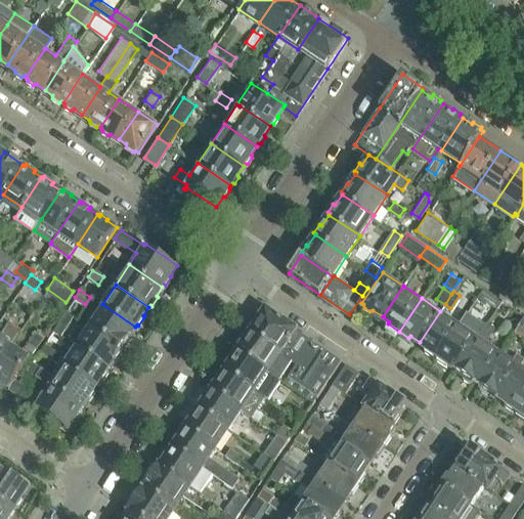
[(478,383),(500,351),(484,340),(507,307),(498,302),(495,306),(494,306),(488,317),(455,365),(454,366),(463,372),(464,376),(470,380),(473,379),(478,383)]
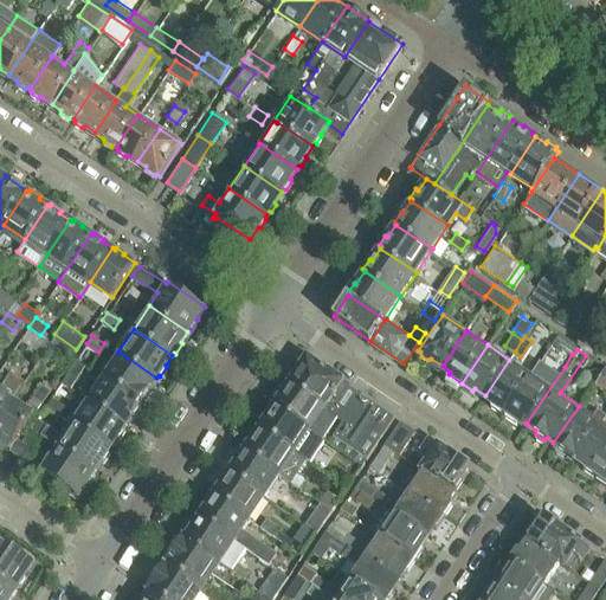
[(156,378),(118,352),(103,374),(141,400),(143,398),(144,399),(152,389),(149,388),(156,378)]
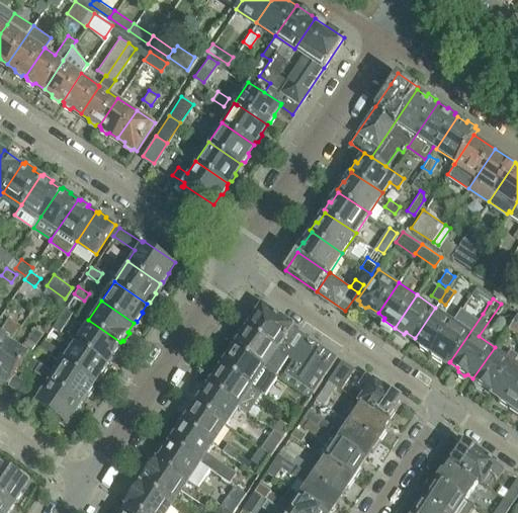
[(337,354),(263,305),(248,326),(278,347),(288,354),(292,357),(293,356),(323,376),(337,354)]
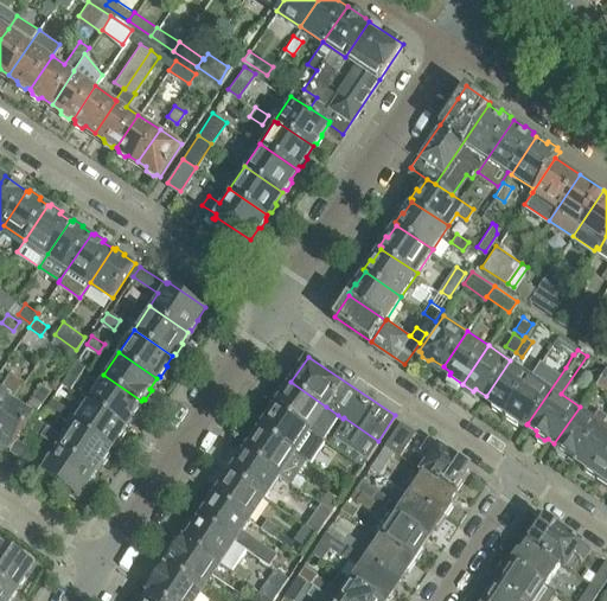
[(70,387),(84,364),(76,358),(62,381),(70,387)]
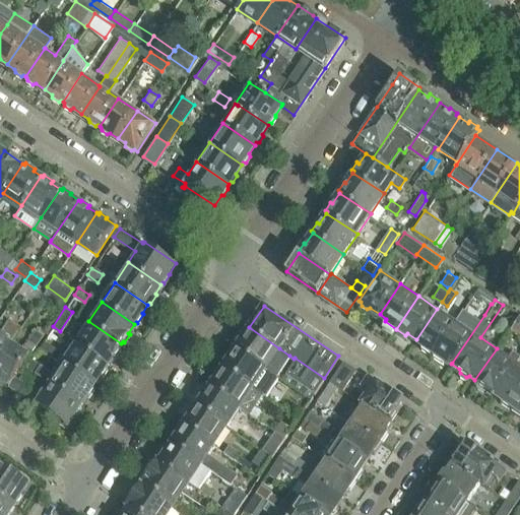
[(455,321),(454,320),(437,309),(416,339),(424,344),(421,346),(433,355),(455,321)]
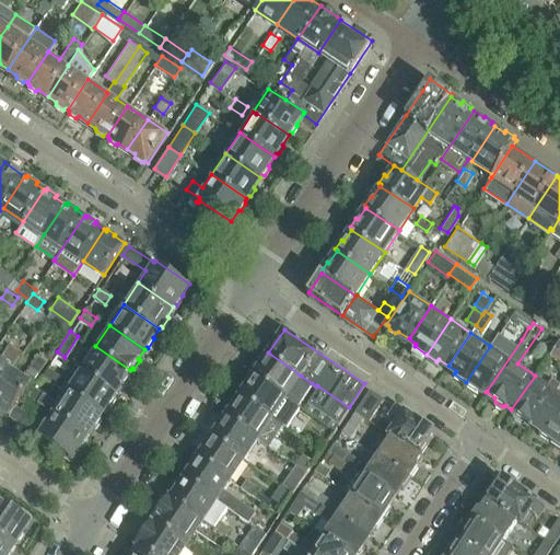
[(490,346),(467,382),(477,389),(479,385),(487,391),(522,339),(514,334),(510,340),(499,334),(498,333),(489,345),(490,346)]
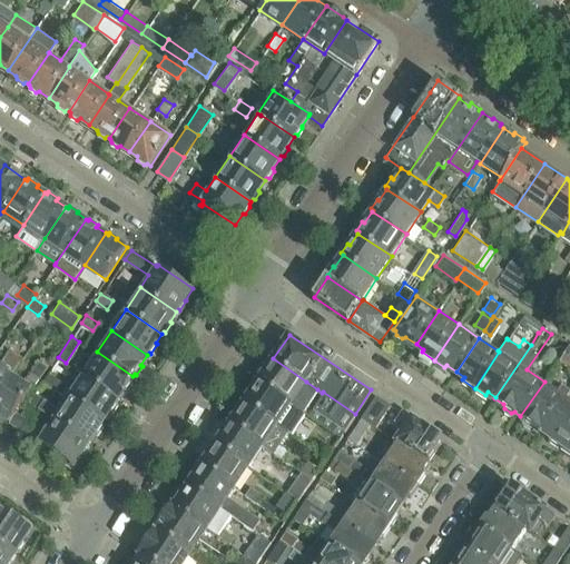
[(0,388),(10,374),(22,356),(9,347),(0,360),(0,388)]
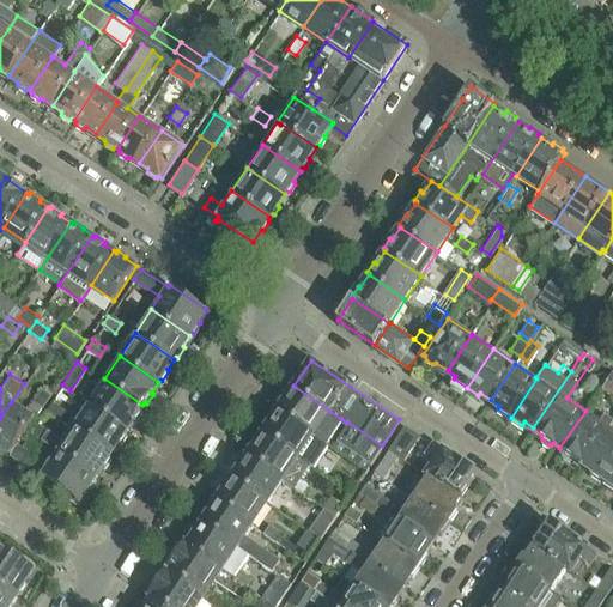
[(143,405),(104,378),(89,401),(127,428),(134,418),(135,419),(143,410),(141,408),(143,405)]
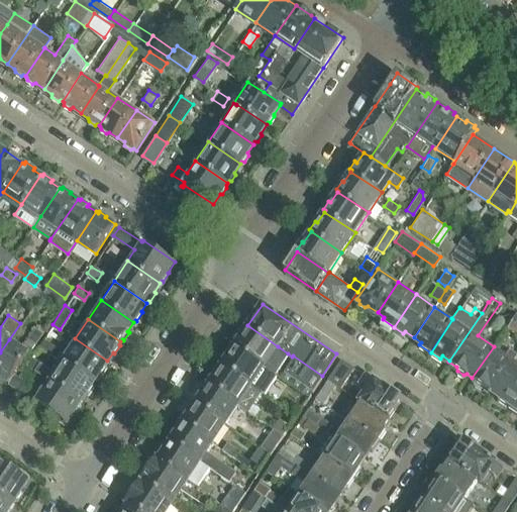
[(275,371),(288,353),(278,346),(247,325),(246,327),(243,328),(239,333),(240,336),(235,344),(275,371)]
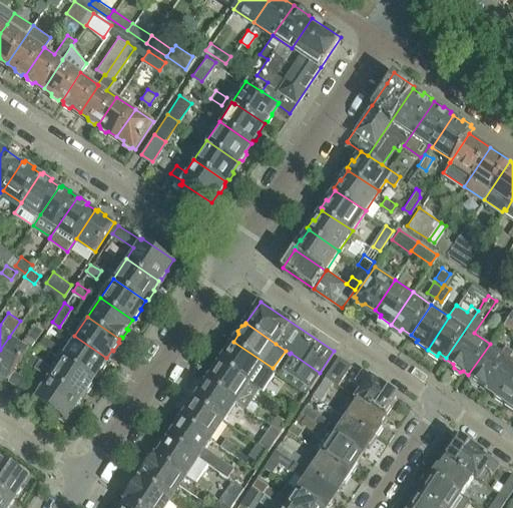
[(15,371),(29,350),(28,350),(42,329),(34,324),(20,345),(9,337),(0,350),(0,374),(0,375),(1,373),(9,379),(15,371)]
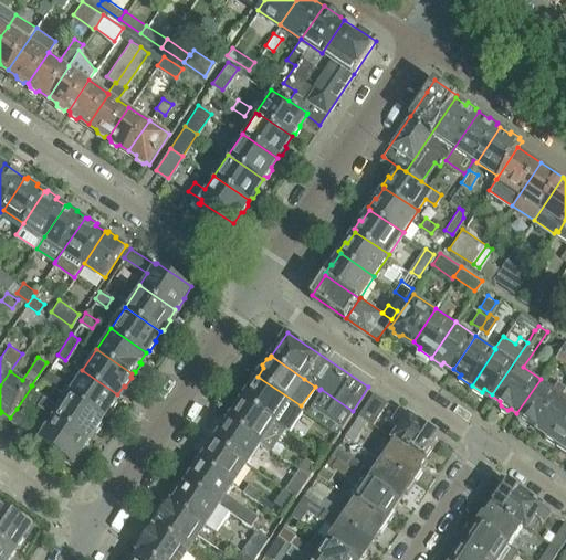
[(60,376),(49,368),(43,376),(42,377),(43,377),(44,378),(53,384),(60,376)]
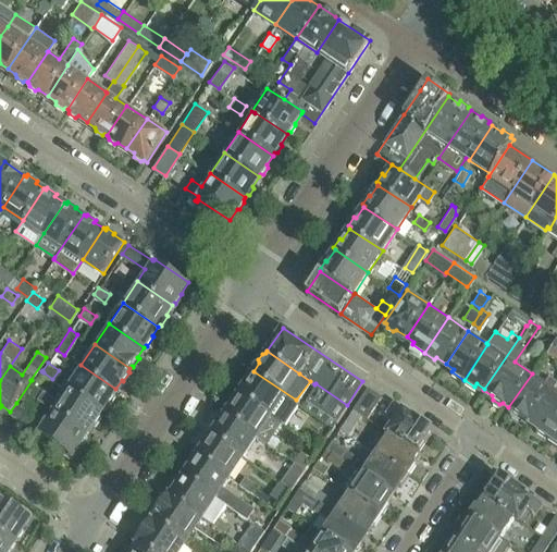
[(115,389),(81,365),(66,385),(102,409),(108,401),(109,402),(115,393),(114,392),(115,389)]
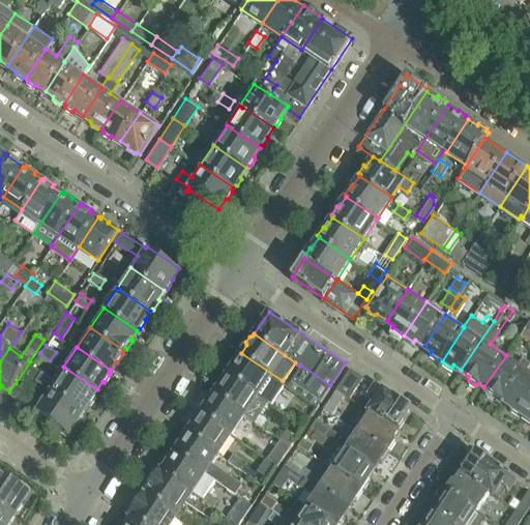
[(285,382),(282,380),(241,353),(239,355),(235,356),(232,361),(233,365),(228,372),(259,394),(259,395),(267,400),(270,402),(285,382)]
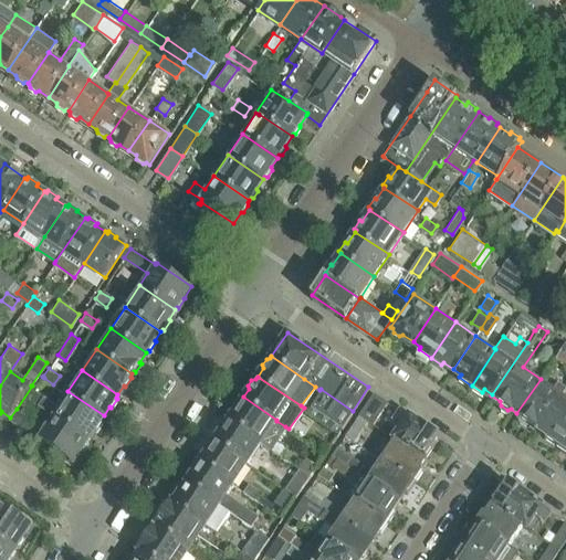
[(538,428),(540,426),(562,393),(541,379),(516,413),(519,414),(520,419),(525,422),(528,422),(538,428)]
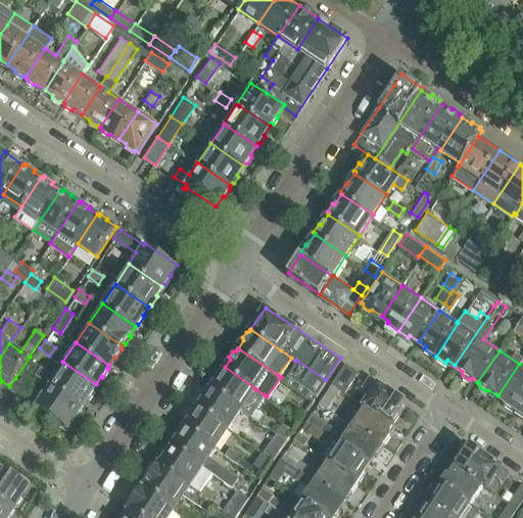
[(28,368),(37,374),(42,365),(34,359),(28,368)]
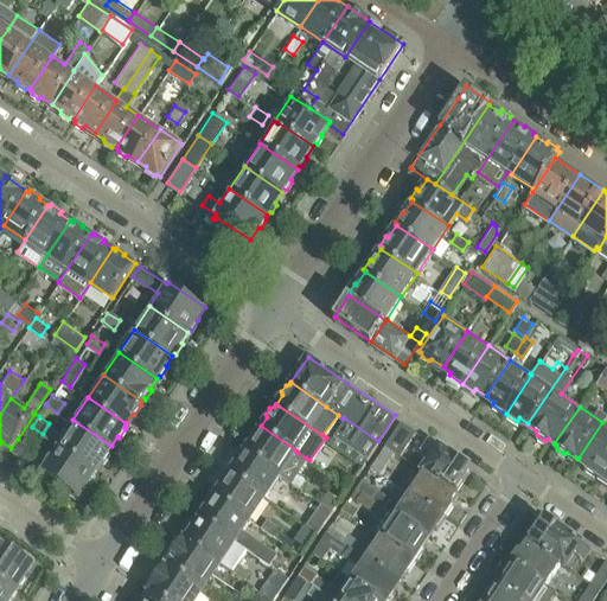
[(344,417),(343,419),(328,440),(352,455),(363,462),(378,441),(344,417)]
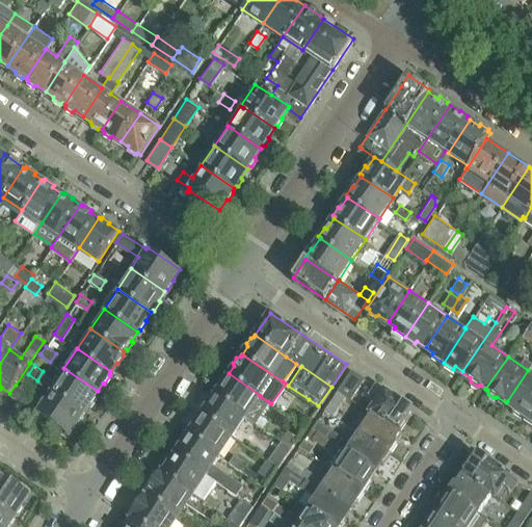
[(63,368),(63,369),(56,379),(43,371),(37,380),(50,389),(83,412),(89,403),(90,404),(97,396),(96,394),(98,391),(63,368)]
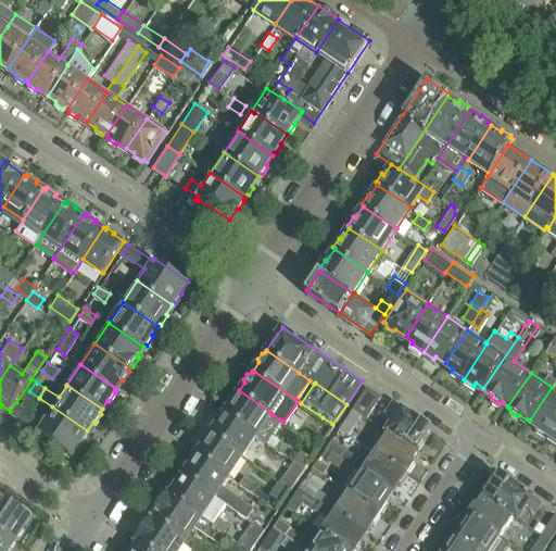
[(366,414),(380,392),(368,385),(354,405),(361,411),(366,414)]
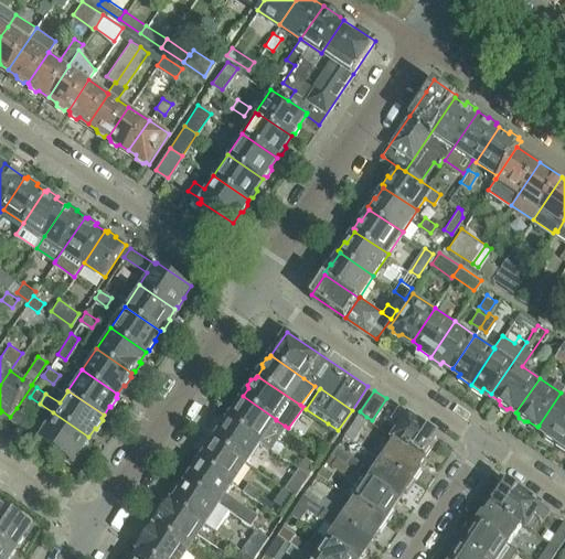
[(557,442),(564,430),(564,395),(561,393),(539,426),(546,431),(544,433),(557,442)]
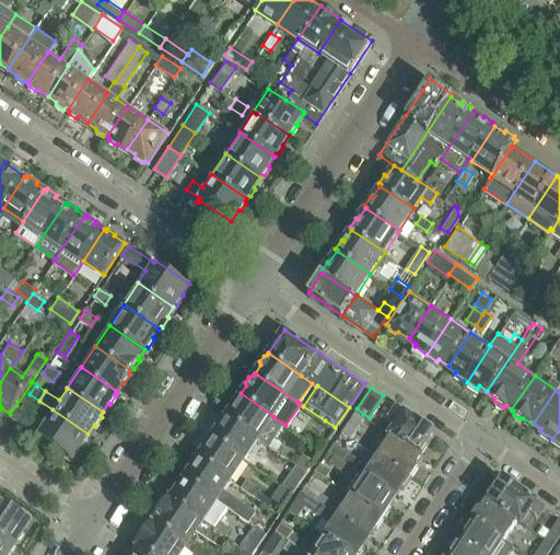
[(273,417),(273,416),(241,393),(240,396),(236,394),(230,405),(232,406),(228,414),(260,436),(259,437),(279,450),(283,442),(273,436),(282,423),(273,417)]
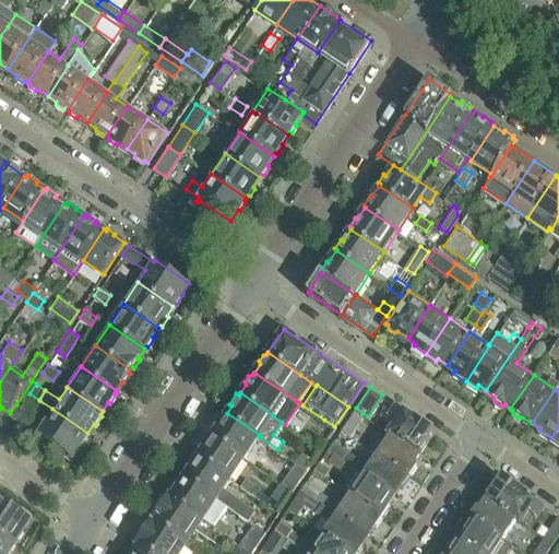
[(87,433),(52,409),(44,422),(31,412),(36,404),(26,398),(14,416),(38,433),(37,434),(39,435),(71,457),(80,445),(81,446),(87,437),(85,436),(87,433)]
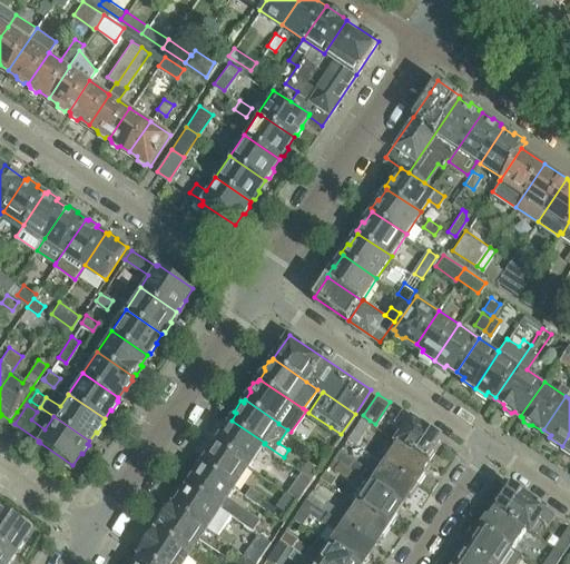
[(429,457),(442,437),(404,412),(397,421),(405,426),(396,438),(430,461),(429,459),(430,458),(429,457)]
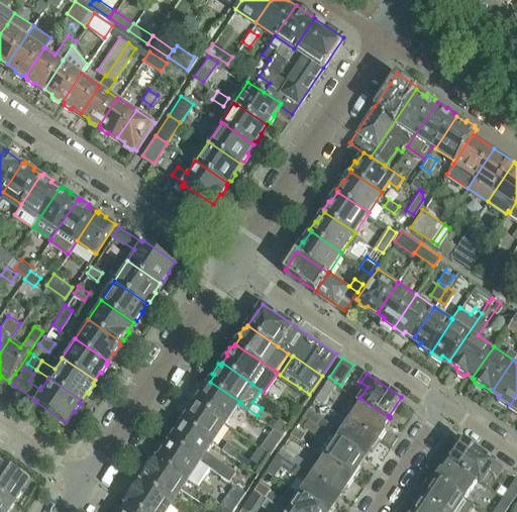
[(323,400),(335,382),(329,377),(316,396),(323,400)]
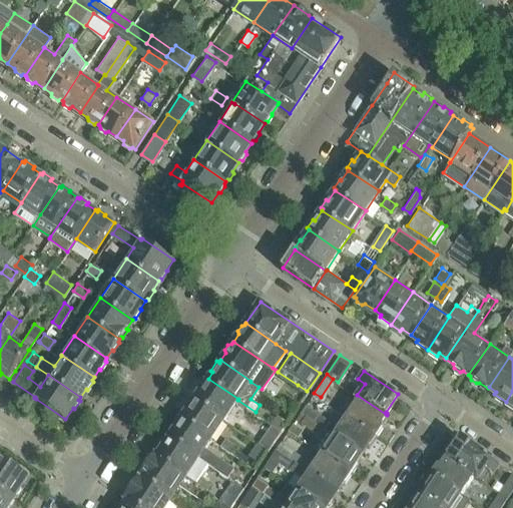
[(238,399),(208,379),(206,382),(204,380),(197,390),(200,391),(195,398),(225,418),(237,400),(238,399)]
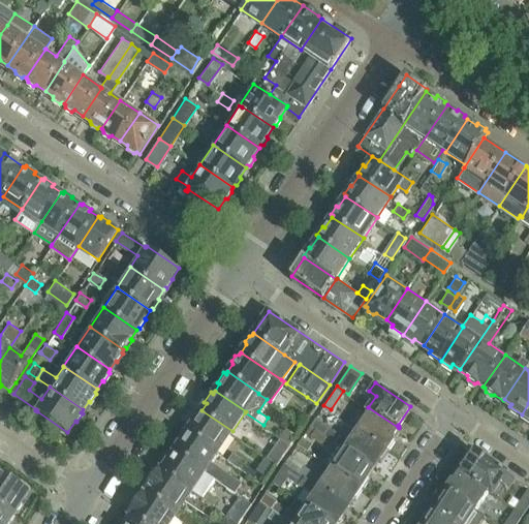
[(399,428),(368,407),(367,409),(369,410),(358,427),(389,449),(396,437),(394,436),(399,428)]
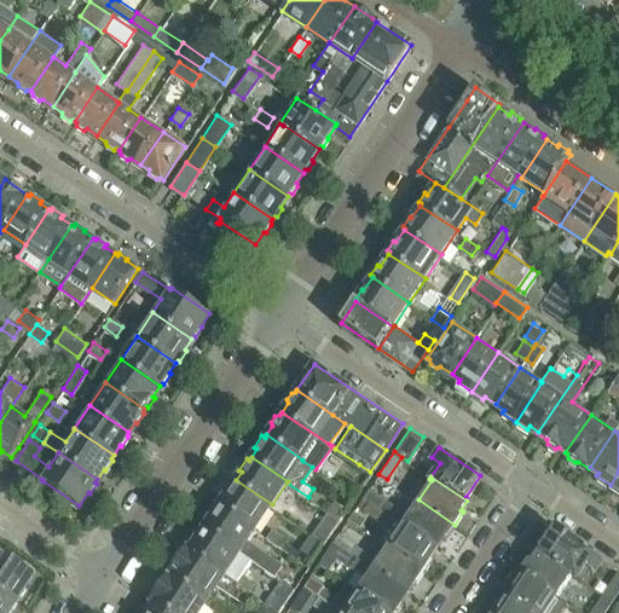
[(272,504),(236,480),(233,484),(231,481),(224,492),(226,495),(220,503),(256,527),(272,504)]
